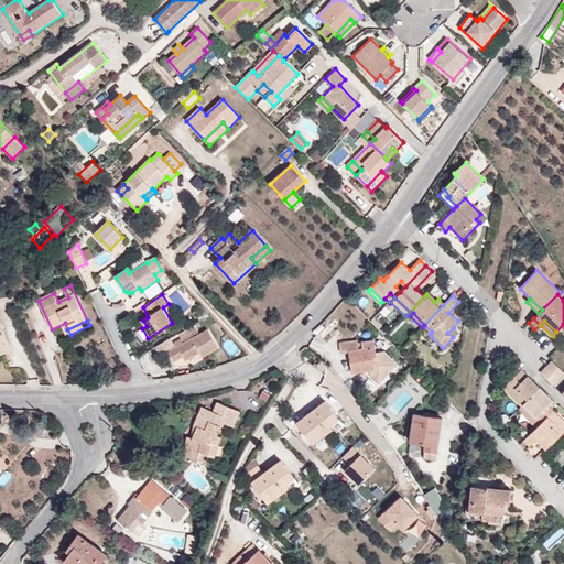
[(422,327),(419,331),(427,339),(431,336),(430,334),(432,332),(424,325),(422,327)]
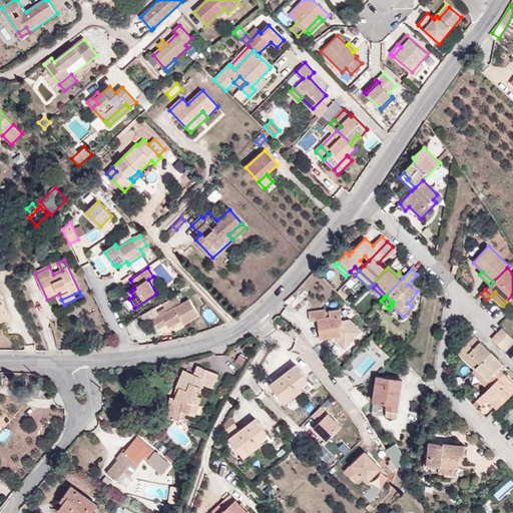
[(417,303),(412,299),(407,303),(412,307),(417,303)]
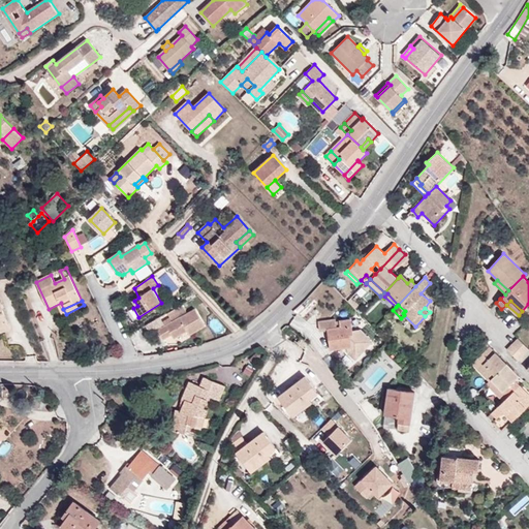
[(159,331),(163,340),(172,335),(175,339),(188,332),(190,335),(205,327),(195,310),(159,331)]
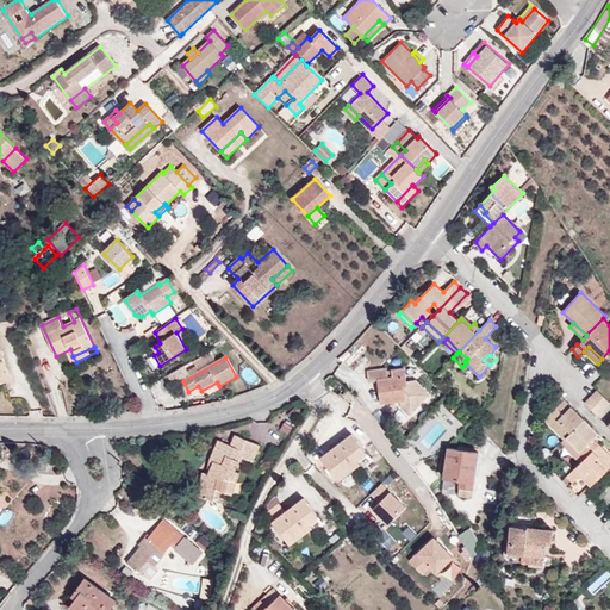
[(190,374),(185,366),(168,375),(173,384),(190,374)]
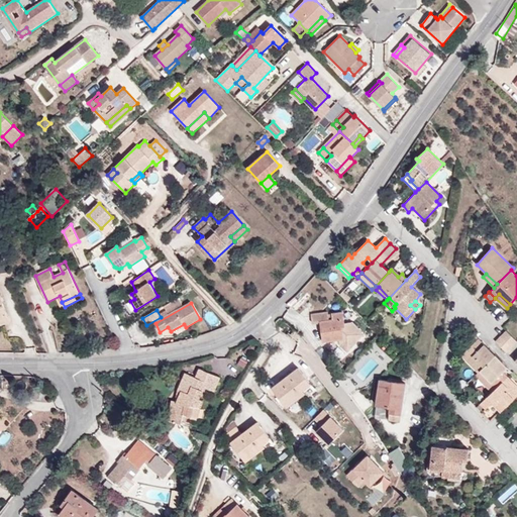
[(343,312),(332,313),(332,314),(328,315),(328,312),(311,314),(312,323),(320,322),(323,341),(343,339),(341,326),(345,326),(343,312)]
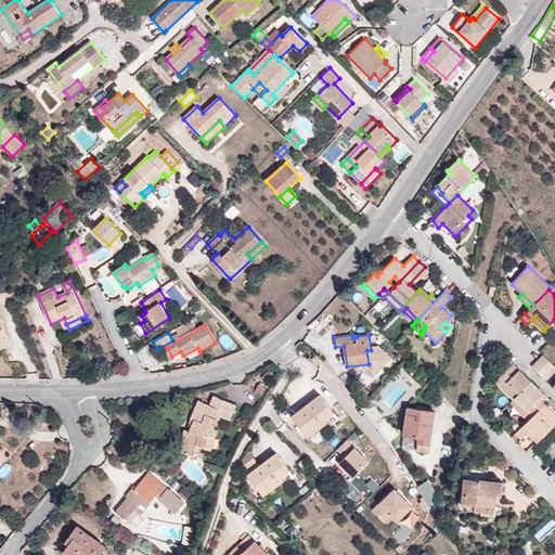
[(554,366),(543,356),(538,361),(549,373),(554,366)]
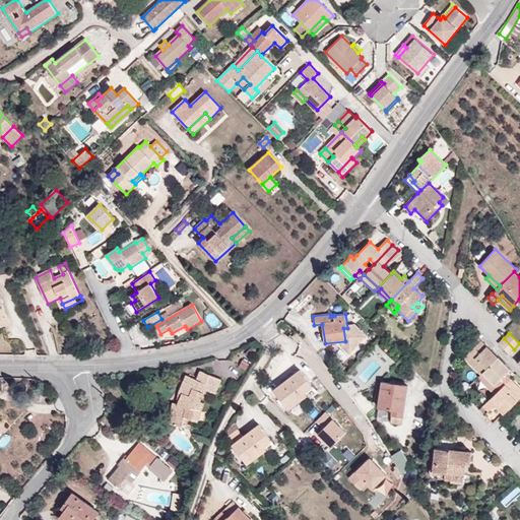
[(485,370),(498,358),(475,335),(464,346),(469,351),(464,358),(469,363),(474,359),(485,370)]
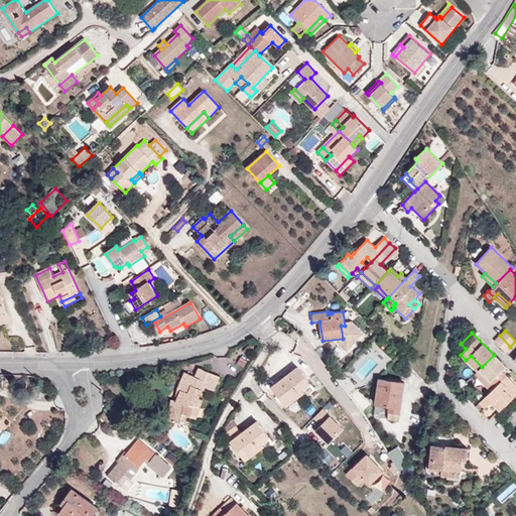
[(510,347),(500,336),(495,341),(505,352),(510,347)]
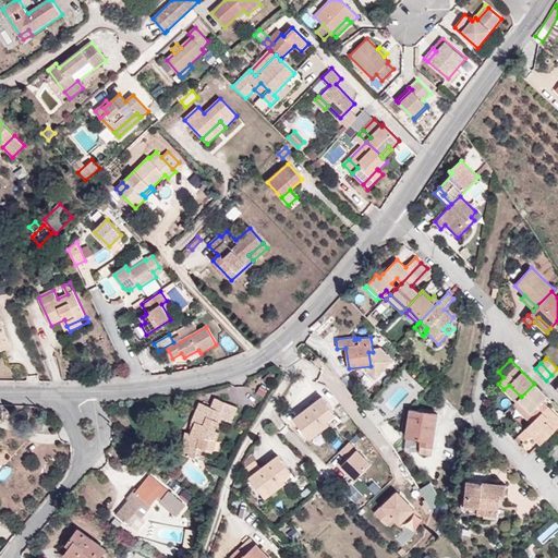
[(547,397),(534,384),(521,397),(518,400),(536,419),(545,410),(547,407),(542,402),(547,397)]
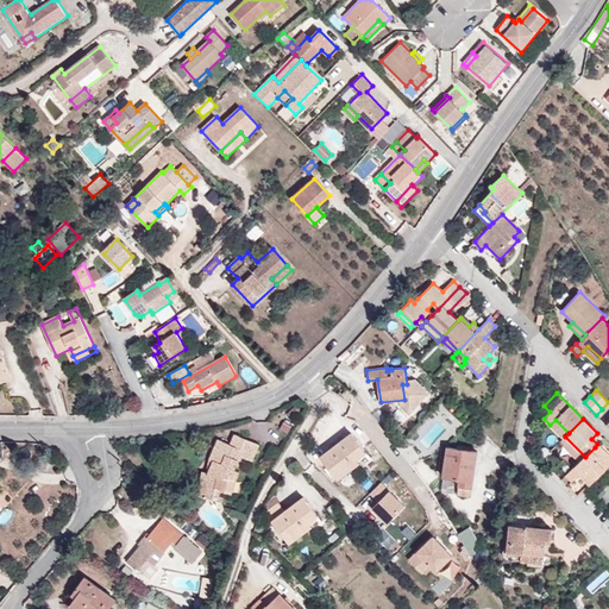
[(565,437),(569,433),(556,420),(550,425),(564,439),(565,437)]
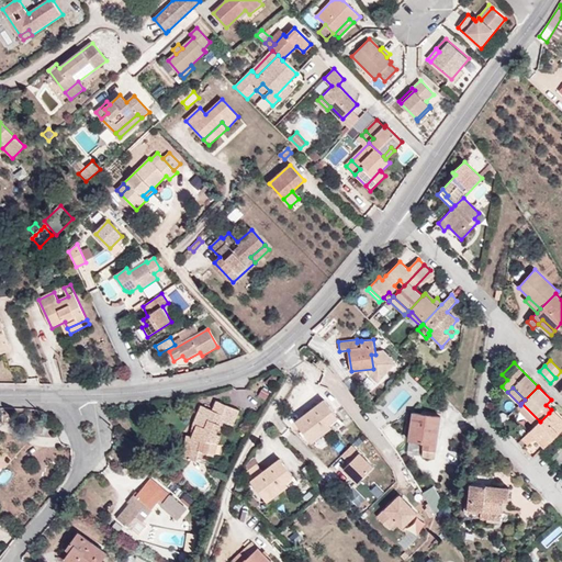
[(325,398),(296,420),(313,442),(333,427),(329,424),(338,417),(325,398)]
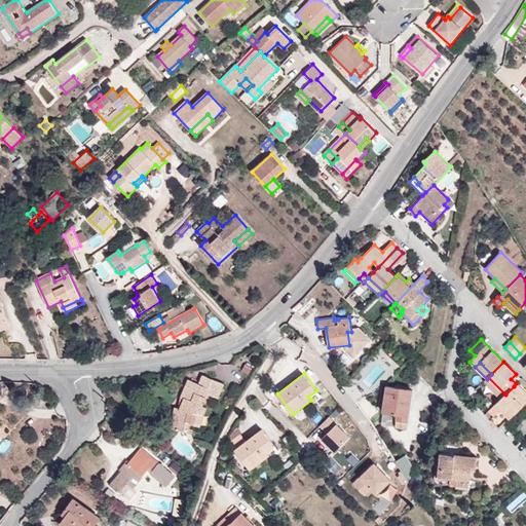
[(196,413),(203,415),(207,407),(203,405),(208,393),(218,398),(224,383),(203,374),(199,383),(189,379),(182,398),(185,398),(180,408),(179,408),(176,407),(171,428),(185,431),(187,421),(195,423),(196,413)]
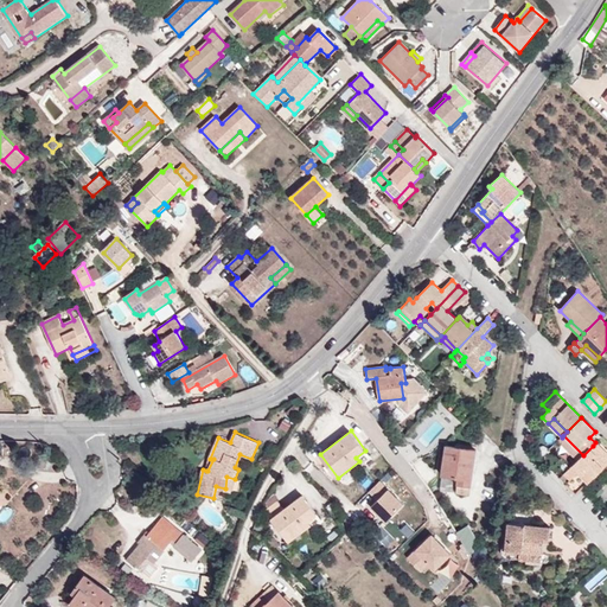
[(583,455),(563,435),(562,438),(557,441),(577,461),(583,455)]
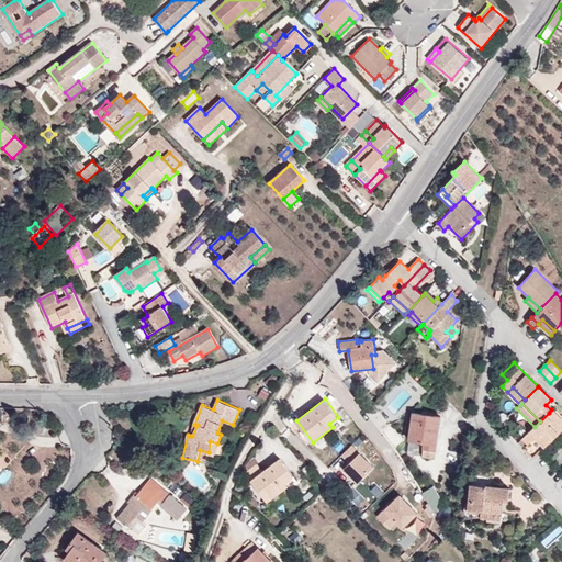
[(559,417),(551,409),(549,413),(555,420),(559,417)]
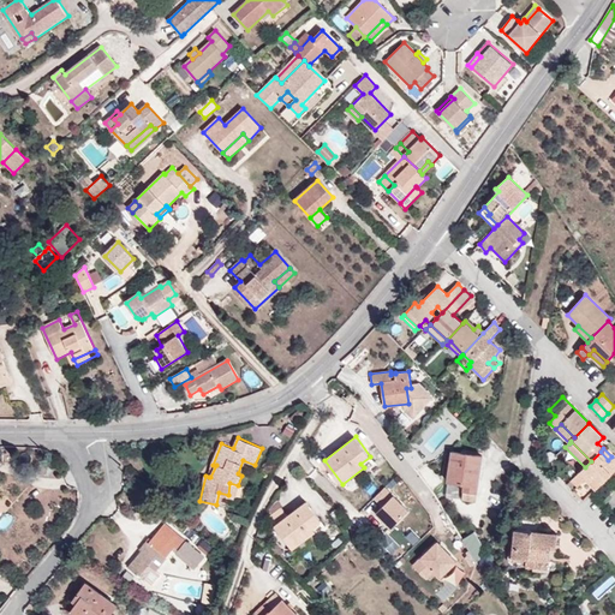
[(483,455),(452,451),(448,482),(464,484),(463,499),(476,501),(483,455)]
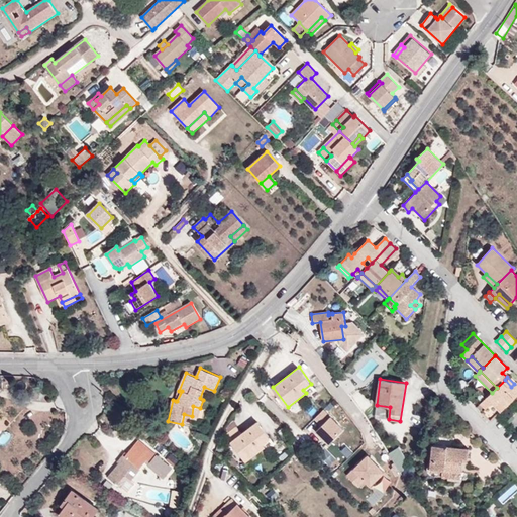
[(505,380),(497,388),(492,393),(481,404),(486,409),(492,403),(501,413),(516,395),(516,386),(514,384),(511,387),(505,380)]
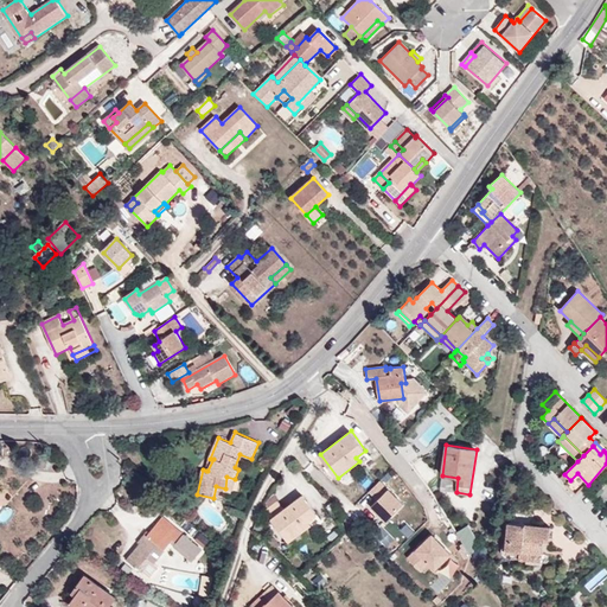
[(384,522),(407,500),(383,478),(362,500),(384,522)]
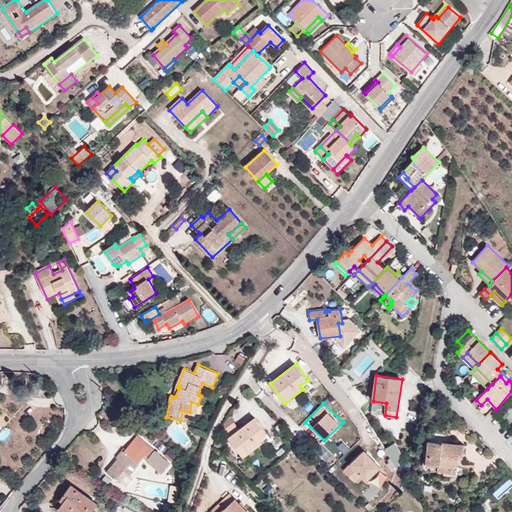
[(268,434),(255,417),(239,430),(234,422),(224,430),(244,456),(263,442),(260,440),(268,434)]
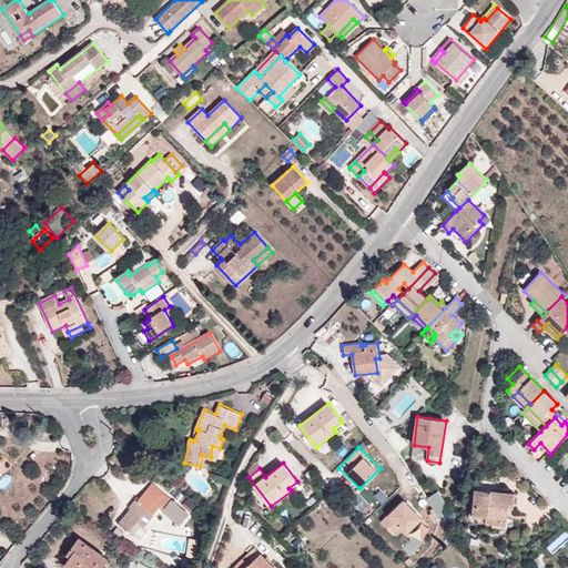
[(131,509),(119,524),(133,536),(142,525),(144,527),(160,508),(181,525),(189,515),(159,489),(152,484),(145,493),(140,499),(135,505),(139,508),(135,511),(131,509)]
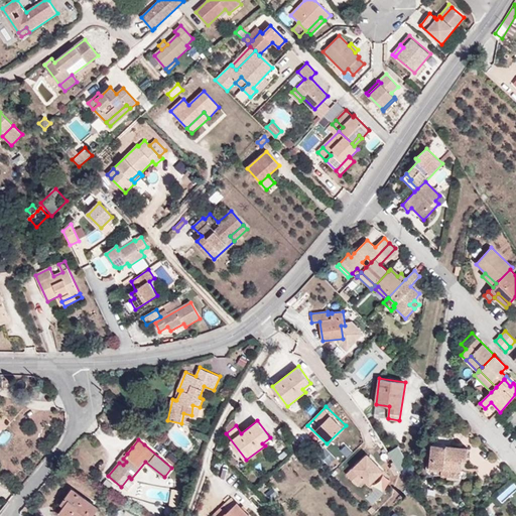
[(464,457),(468,458),(469,447),(432,443),(429,468),(462,470),(463,460),(464,457)]
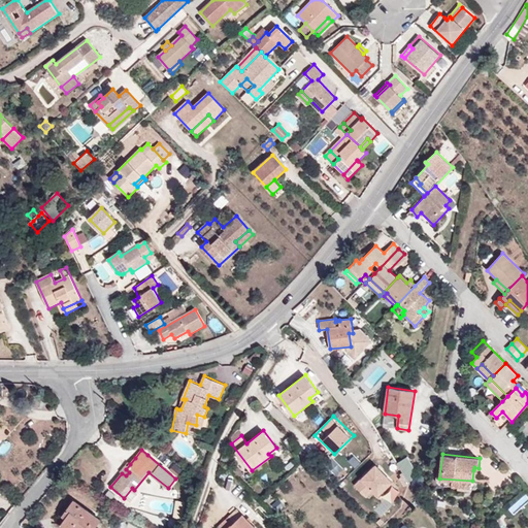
[(409,481),(413,466),(406,457),(398,462),(409,481)]
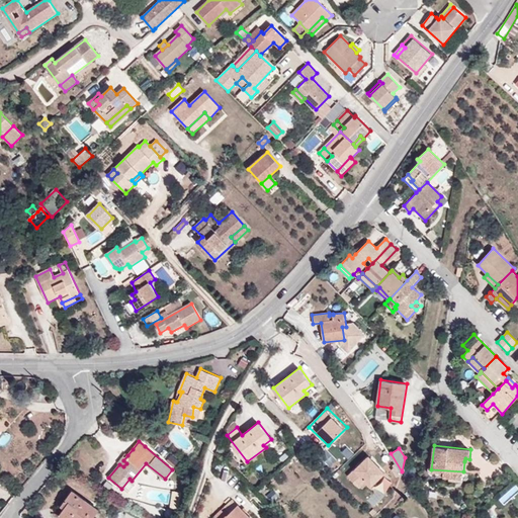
[(370,452),(349,473),(365,490),(387,468),(370,452)]
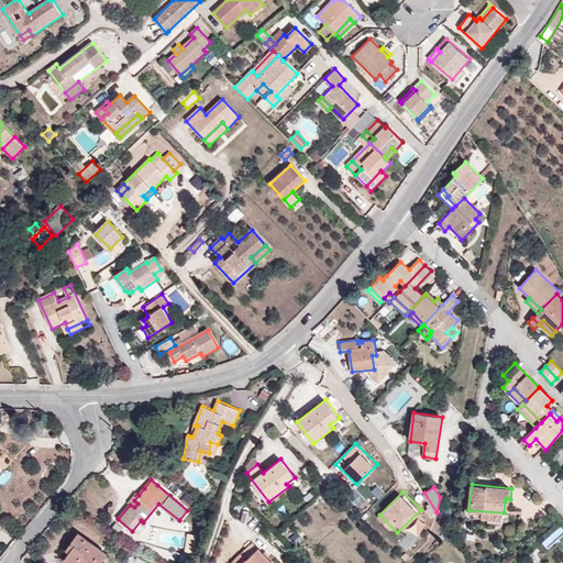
[(128,503),(130,505),(134,507),(138,504),(134,500),(139,495),(136,493),(128,503)]
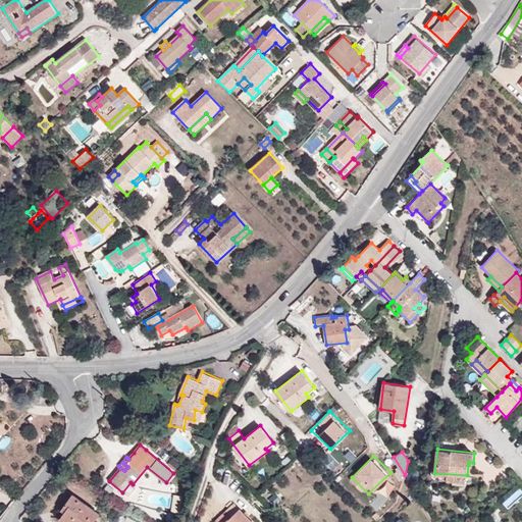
[(467,475),(434,473),(434,478),(466,481),(467,475)]
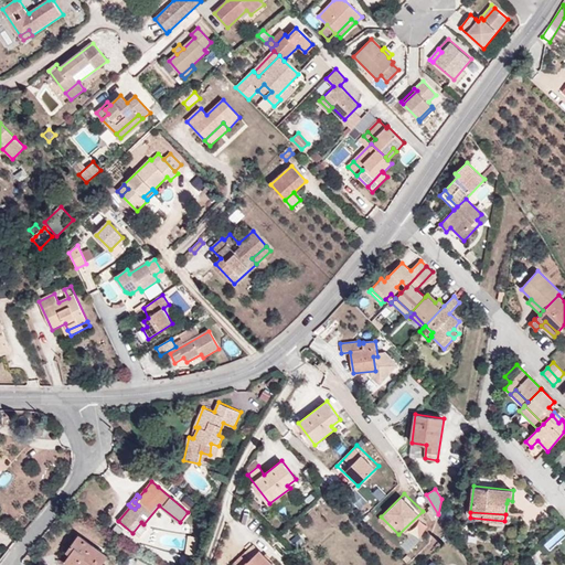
[(147,528),(144,524),(141,522),(132,533),(138,537),(147,528)]
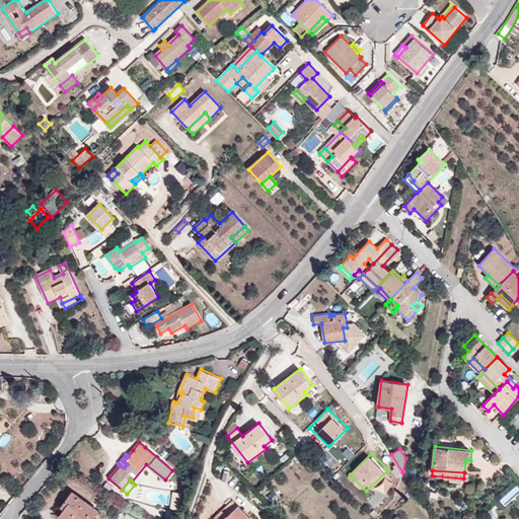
[(71,518),(72,518),(74,518),(92,518),(99,511),(73,492),(64,504),(67,506),(60,517),(63,518),(71,518)]
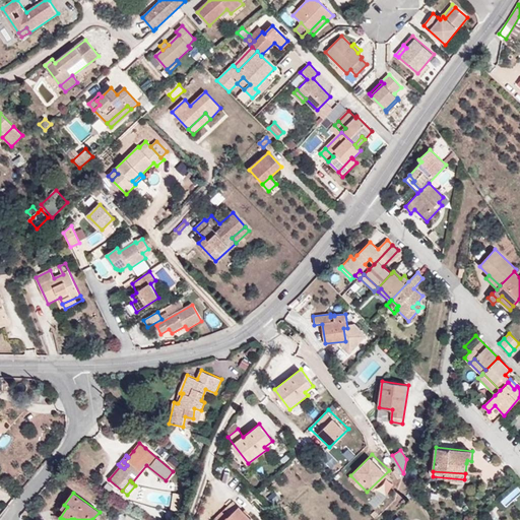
[(225,509),(213,519),(252,519),(239,507),(232,514),(225,509)]
